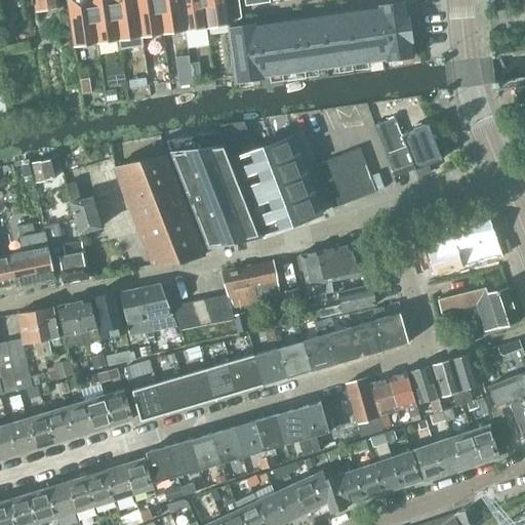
[(61,8),(58,0),(34,0),(36,12),(61,8)]
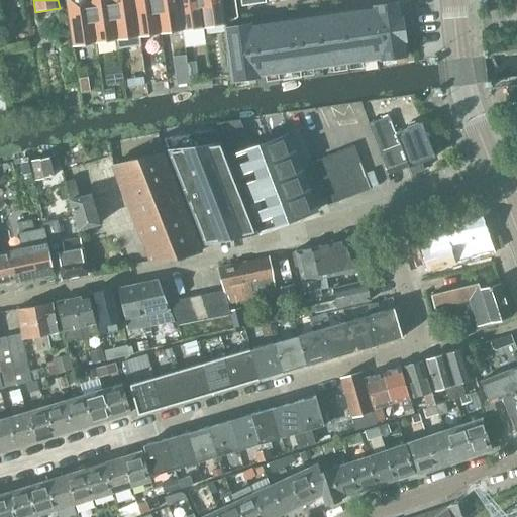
[(66,0),(73,45),(96,42),(89,0),(66,0)]
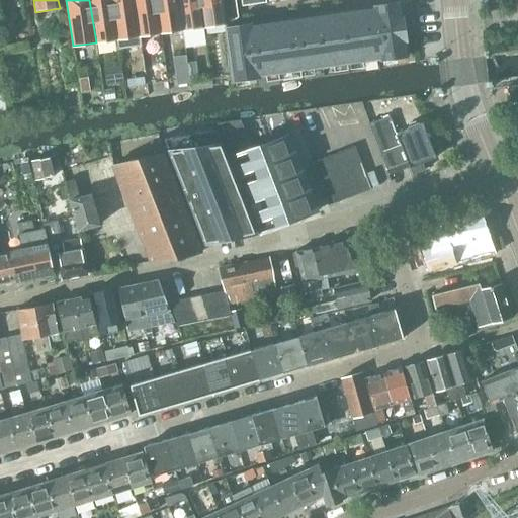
[(111,0),(89,0),(96,42),(117,39),(111,0)]
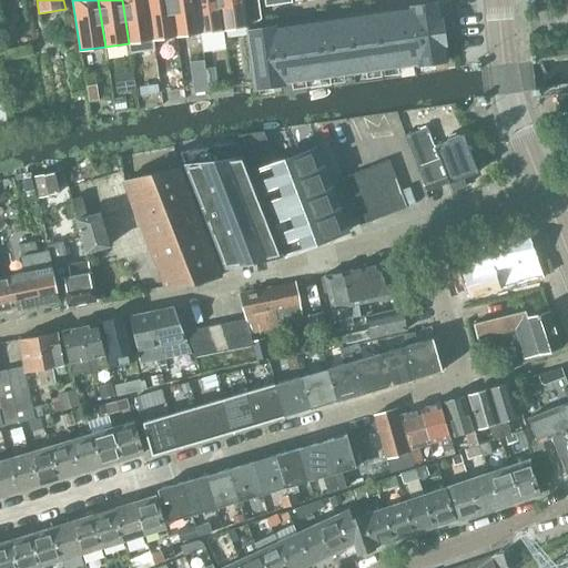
[(146,0),(122,0),(129,43),(152,40),(146,0)]
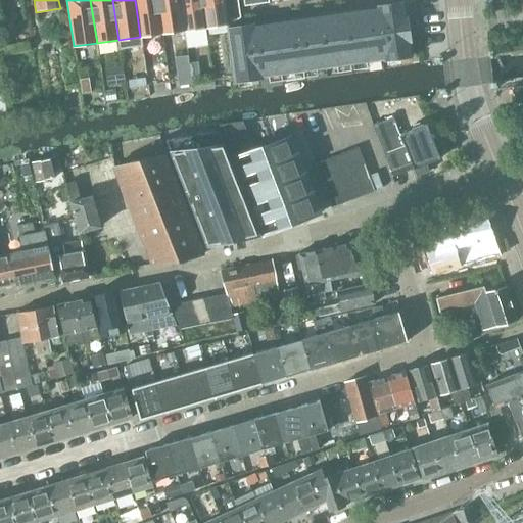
[(157,0),(135,0),(140,37),(162,33),(157,0)]
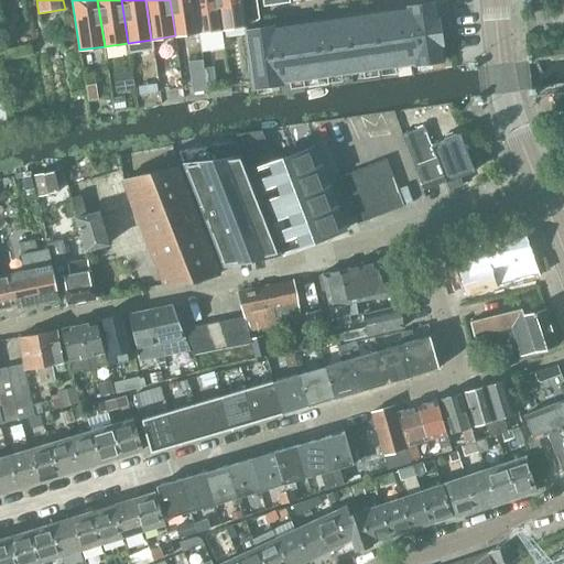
[(170,0),(175,35),(198,32),(193,0),(170,0)]
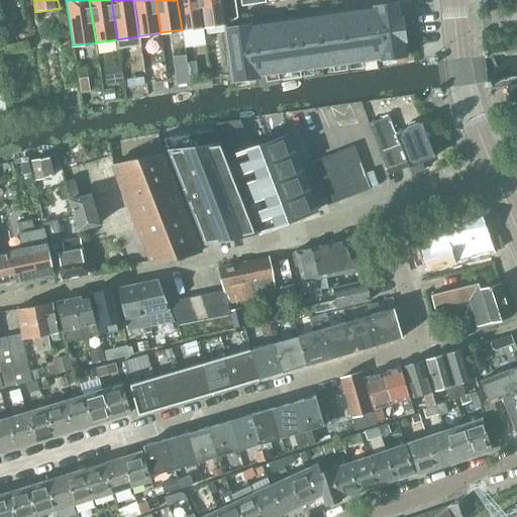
[(177,0),(182,29),(203,26),(199,0),(177,0)]
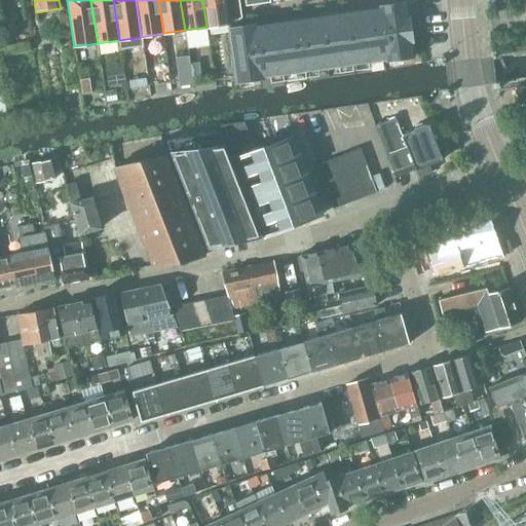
[(202,0),(207,27),(230,24),(230,21),(229,12),(227,4),(226,0),(202,0)]
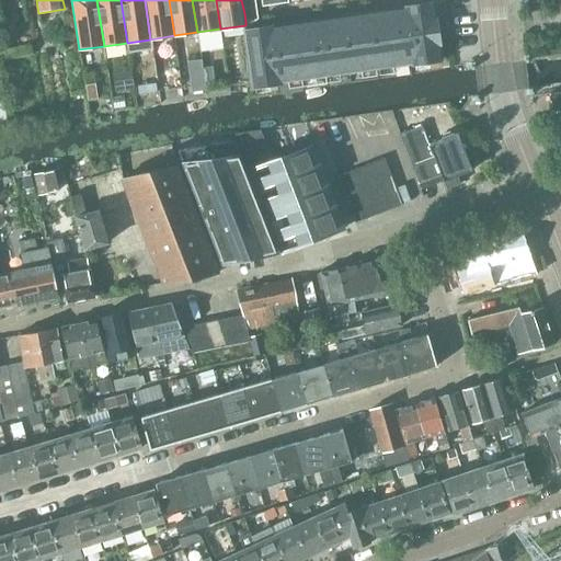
[(255,2),(242,4),(244,13),(256,11),(255,2)]
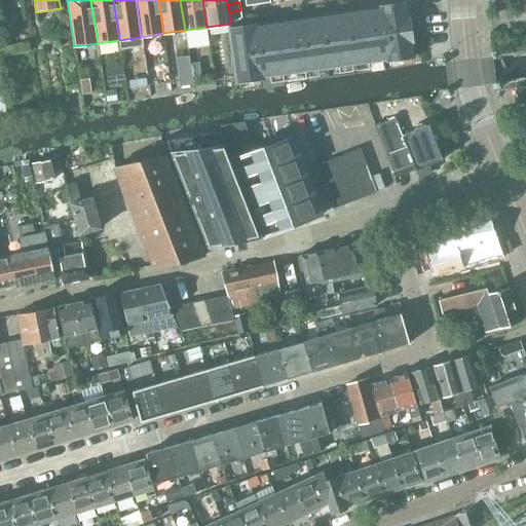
[(407,3),(229,29),(236,81),(414,55),(412,42),(409,16),(408,16),(407,3)]
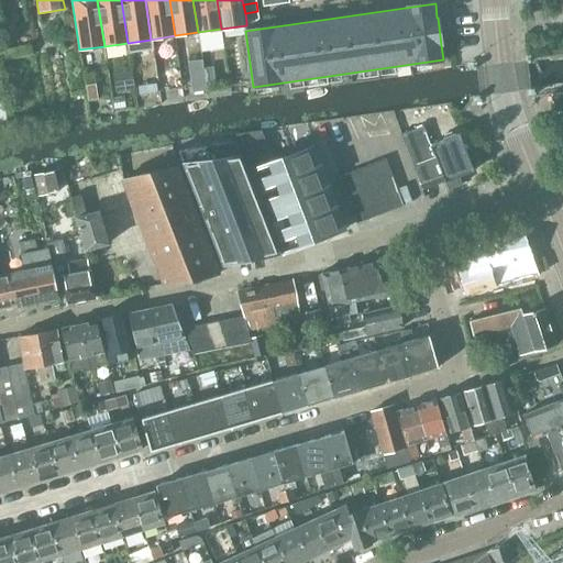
[(257,11),(245,13),(246,22),(260,20),(257,11)]
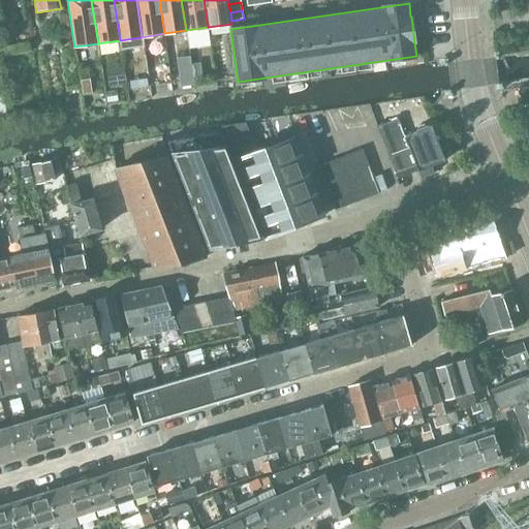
[(231,33),(223,34),(226,56),(235,55),(231,33)]
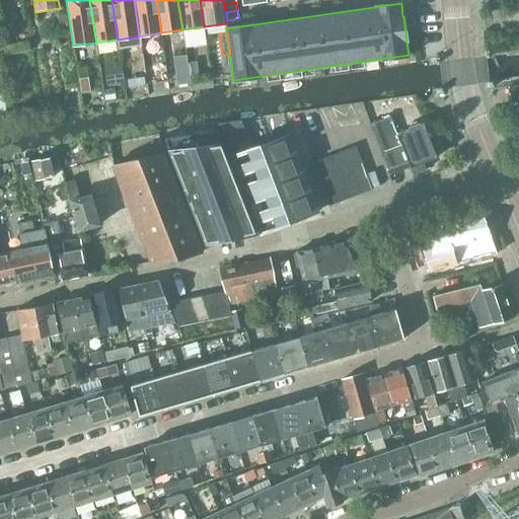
[(196,63),(189,65),(191,79),(198,78),(196,63)]
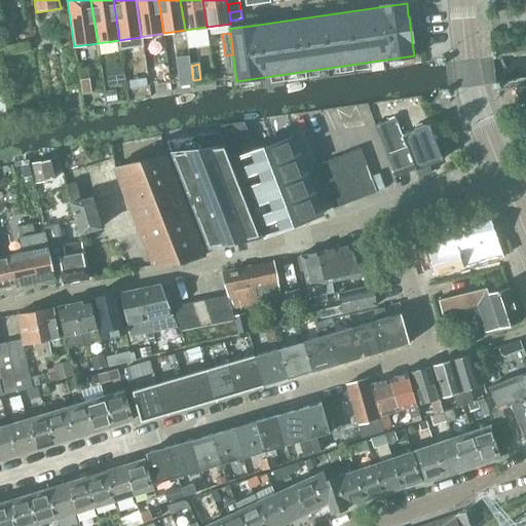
[(145,77),(138,78),(139,86),(147,85),(145,77)]
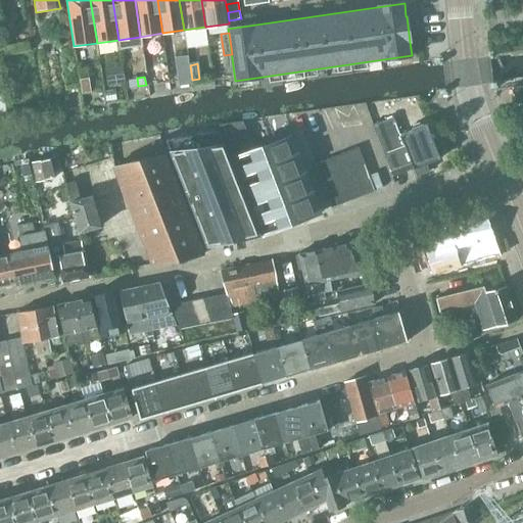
[(89,79),(80,80),(82,94),(90,93),(89,79)]
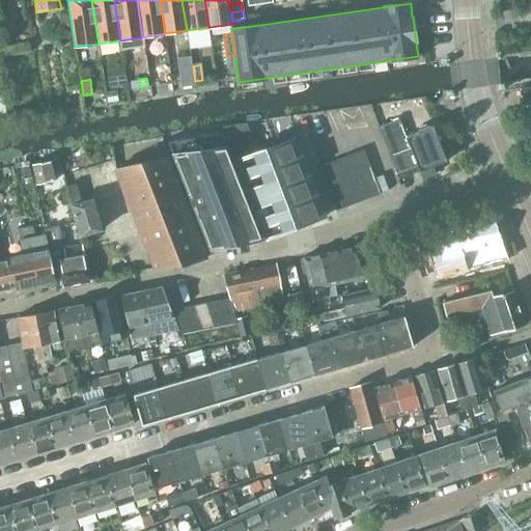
[(530,86),(520,88),(521,96),(530,94),(530,86)]
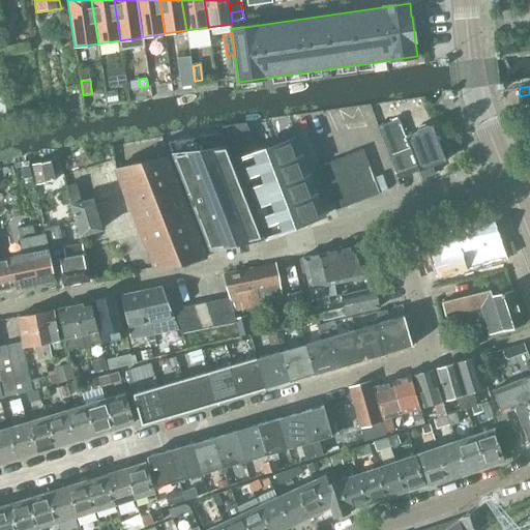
[(418,131),(406,137),(399,118),(377,126),(395,173),(417,166),(419,171),(422,179),(435,174),(432,166),(446,160),(433,125),(429,127),(424,124),(419,126),(418,131)]
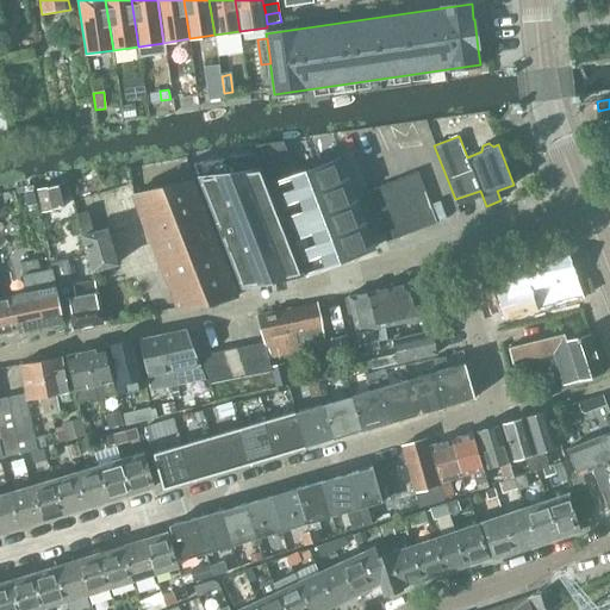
[(340,159),(296,175),(284,142),(255,145),(255,147),(255,154),(268,186),(272,185),(306,274),(375,248),(374,247),(365,222),(359,205),(340,159)]
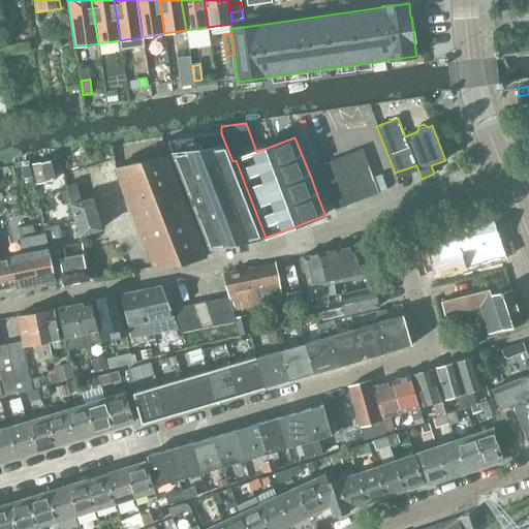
[(221,133),(167,142),(211,249),(218,248),(254,241),(262,239),(232,161),(221,133)]
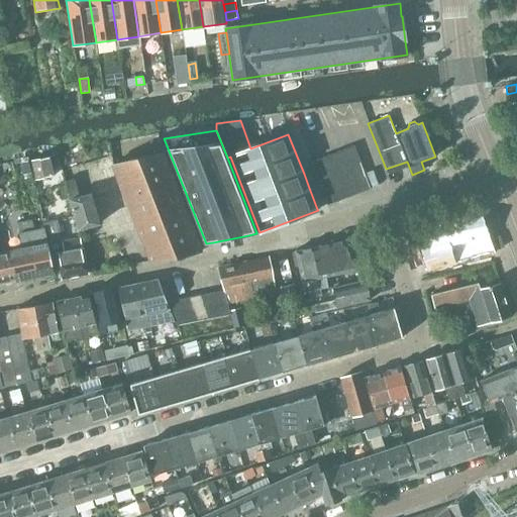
[(363,168),(354,145),(343,149),(351,172),(363,168)]
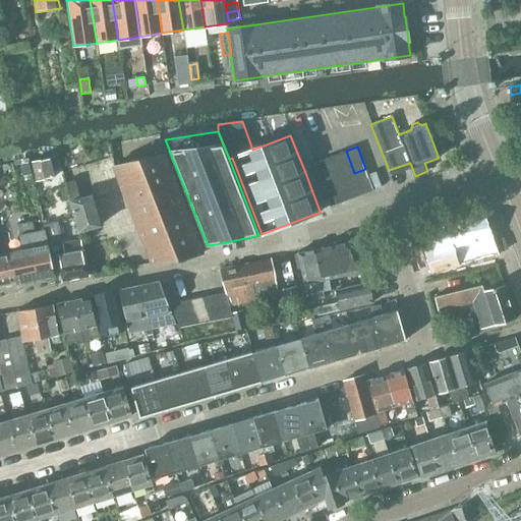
[(354,173),(346,151),(335,155),(343,177),(354,173)]
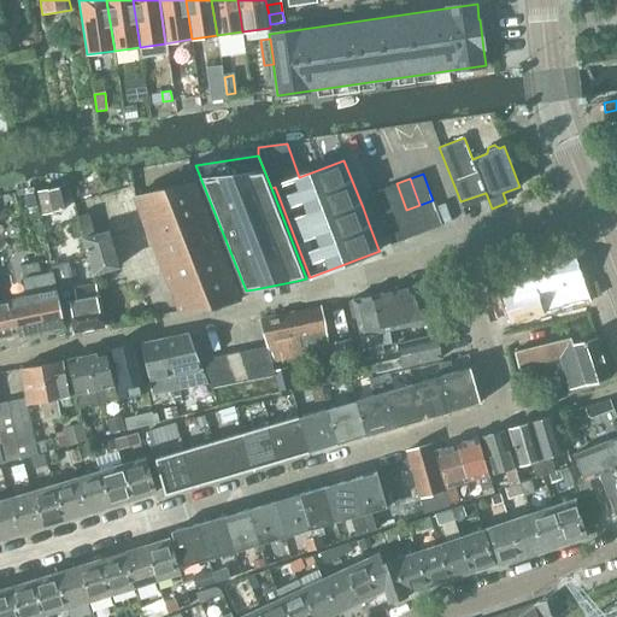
[(154,246),(157,251),(158,256),(163,269),(181,312),(240,300),(194,182),(135,197),(140,211),(152,241),(154,246)]
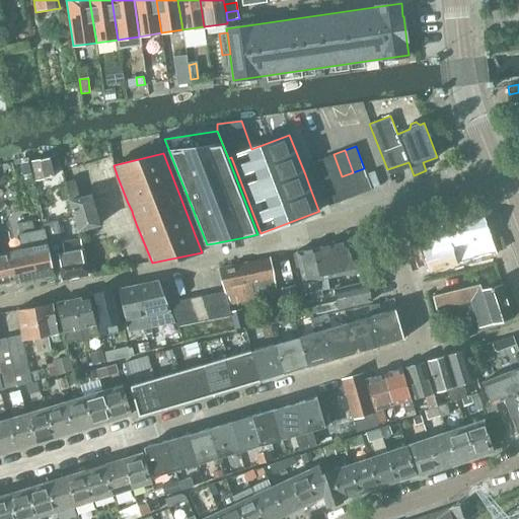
[(331,180),(342,176),(334,154),(323,158),(331,180)]
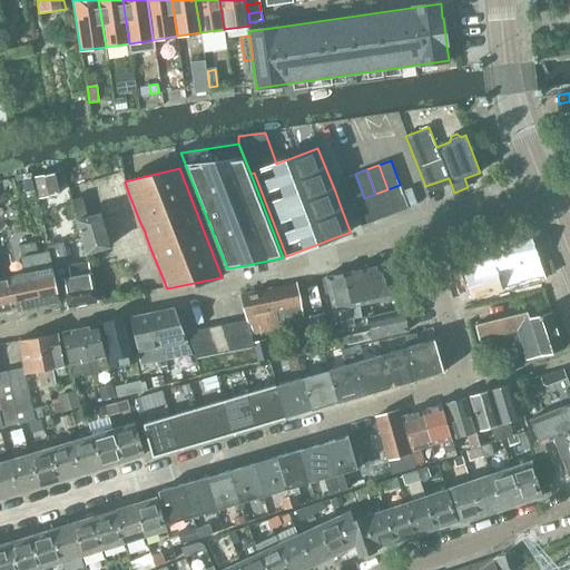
[(352,203),(364,198),(355,174),(343,179),(346,187),(352,203)]
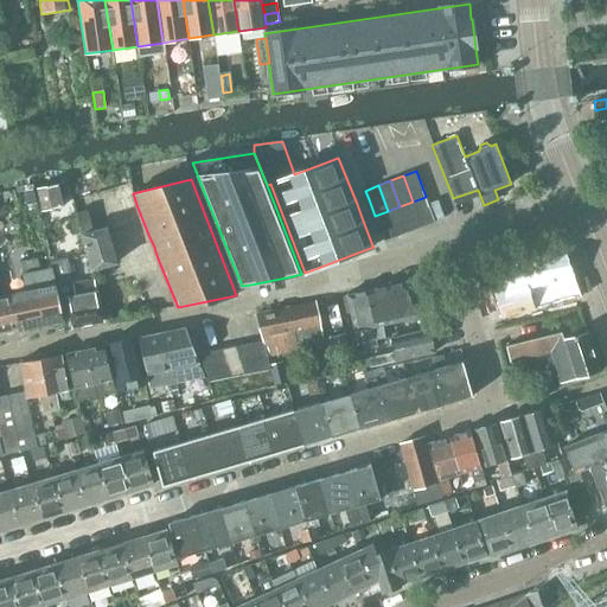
[(37,192),(42,213),(63,210),(58,187),(37,192)]
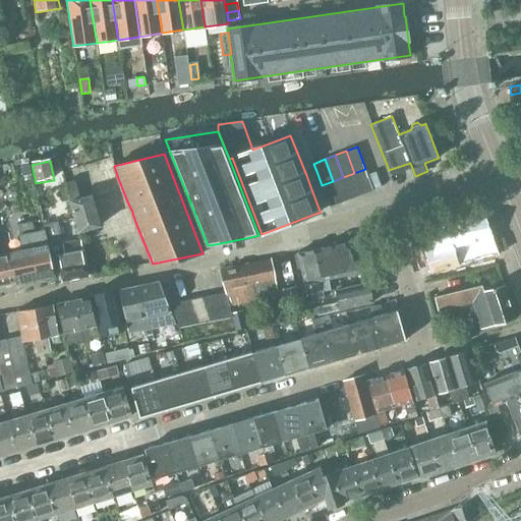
[(15,168),(17,178),(32,176),(30,166),(15,168)]
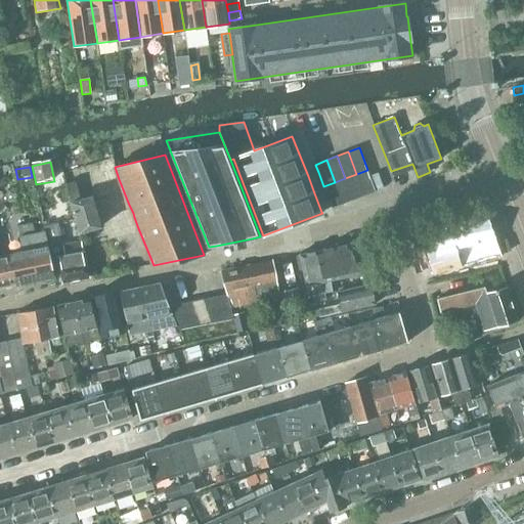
[(376,191),(367,170),(356,174),(364,195),(376,191)]
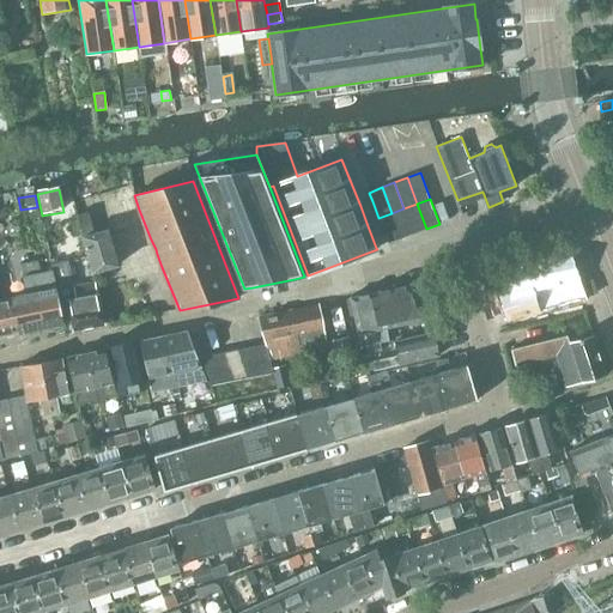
[(426,229),(417,204),(404,208),(414,234),(426,229)]
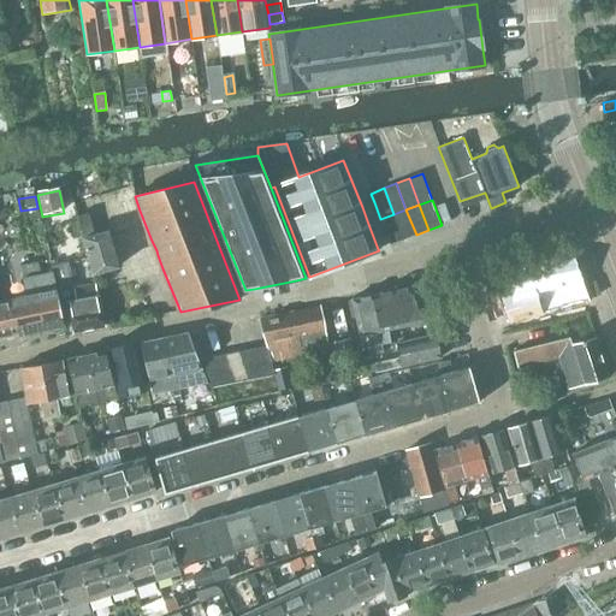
[(416,235),(406,209),(394,214),(403,240),(416,235)]
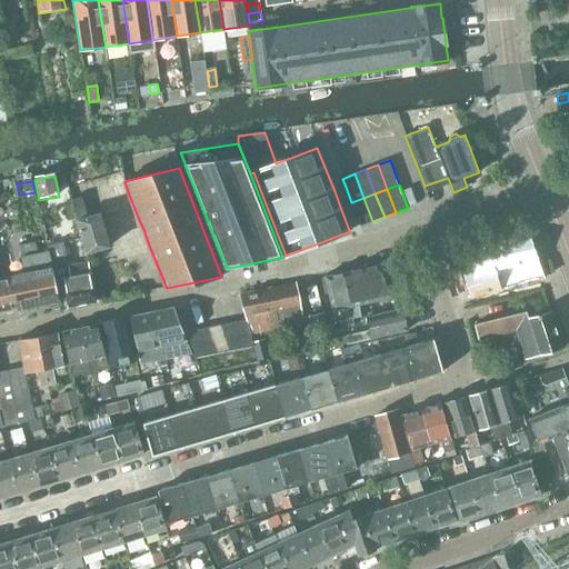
[(108,240),(106,232),(100,213),(87,217),(81,197),(71,200),(77,220),(87,252),(110,246),(108,240)]
